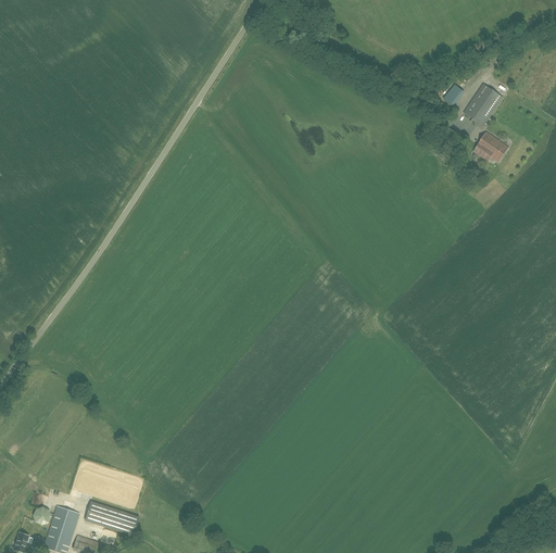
[(483,124),(503,95),(483,82),(464,111),(483,124)]
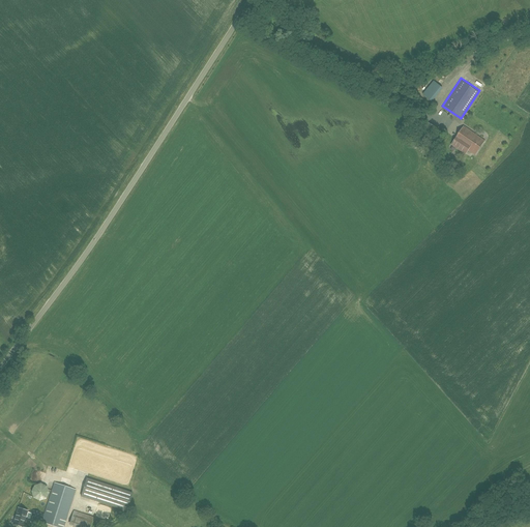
[(470,145),(468,147),(475,152),(484,138),(464,123),(458,133),(461,134),(459,137),(464,140),(463,141),(470,145)]
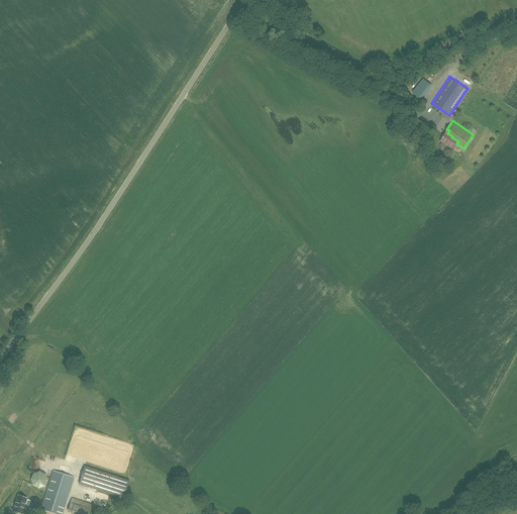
[(454,147),(456,143),(458,141),(451,137),(452,136),(447,133),(449,130),(446,129),(440,138),(454,147)]
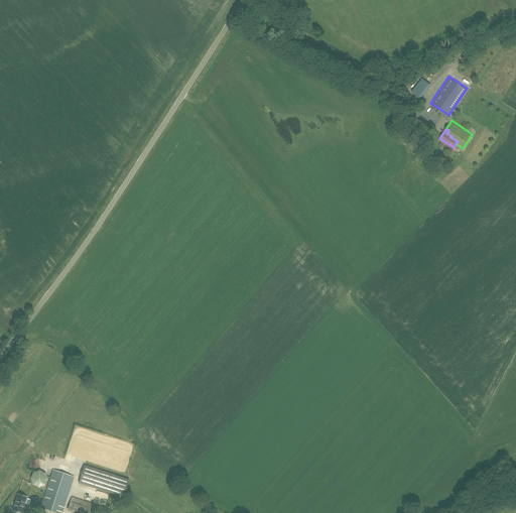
[(85,463),(79,481),(124,495),(130,478),(85,463)]
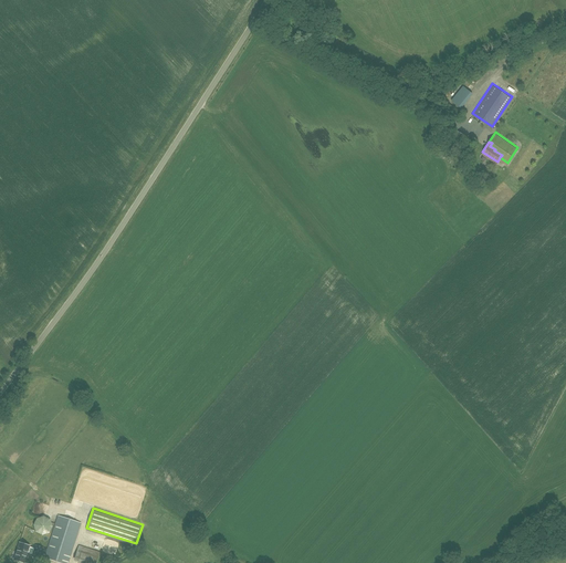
[(50,528),(50,515),(45,515),(45,512),(34,512),(34,528),(50,528)]
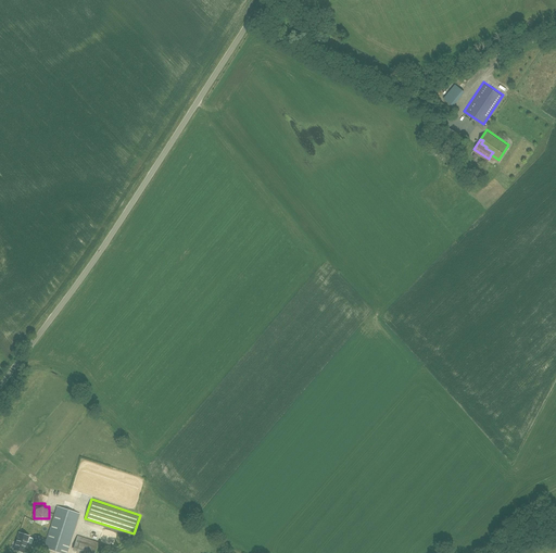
[(66,552),(79,511),(58,504),(43,545),(66,552)]
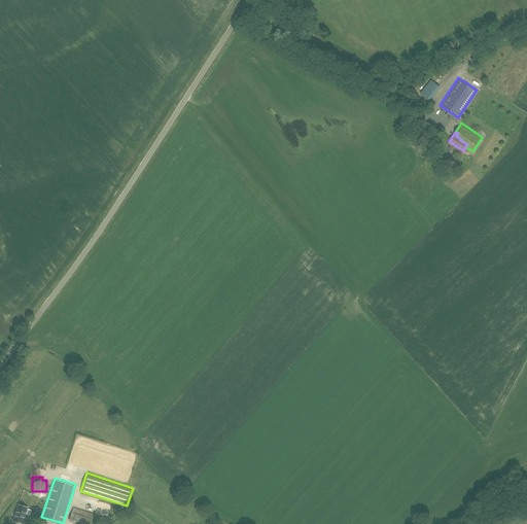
[(19,520),(22,521),(27,505),(19,502),(13,518),(14,519),(13,520),(18,521),(19,520)]
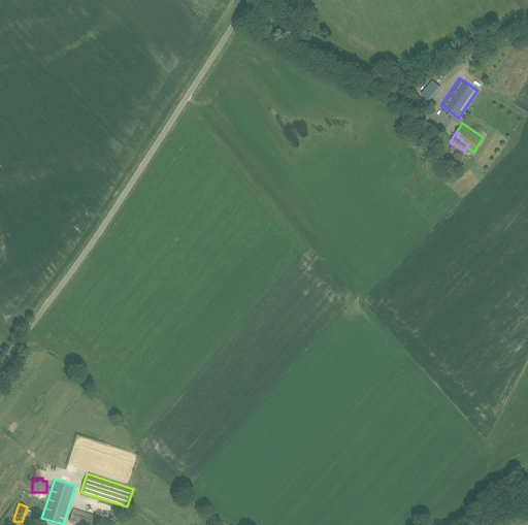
[(80,517),(86,518),(88,509),(71,504),(67,519),(79,522),(80,517)]
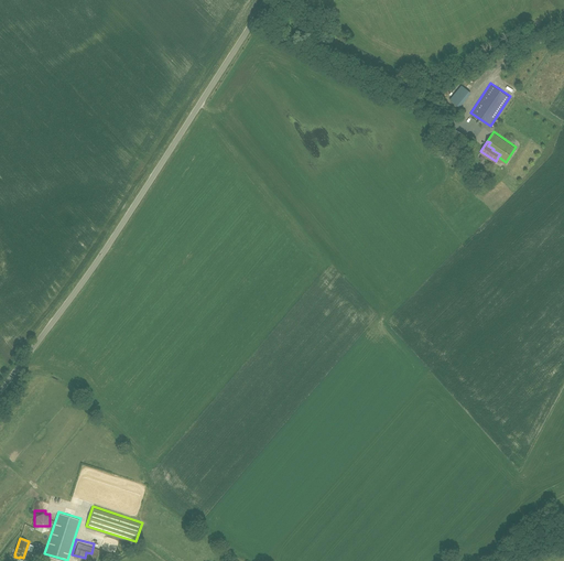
[(40,554),(43,543),(35,540),(31,552),(40,554)]
